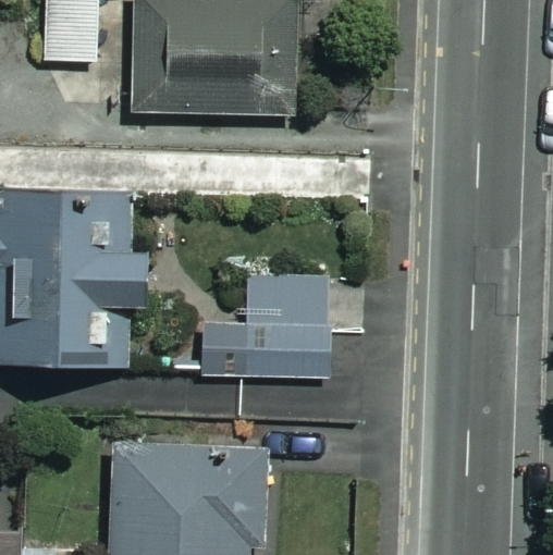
[(44,0),(44,60),(96,61),(96,0),(44,0)]
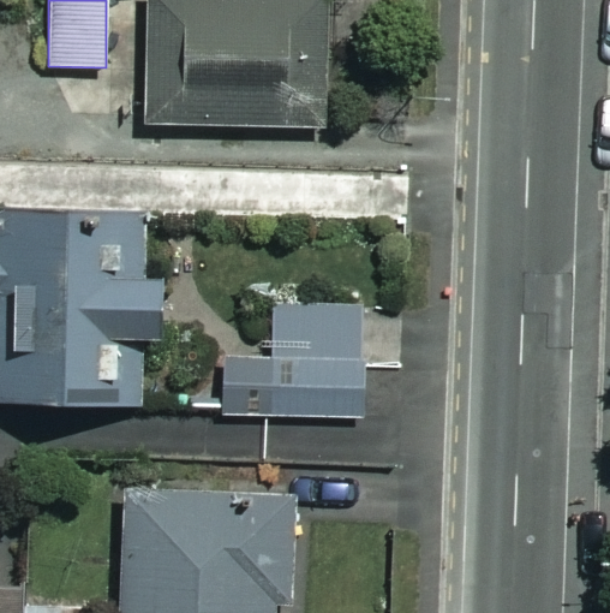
[(320,125),(320,0),(145,0),(145,125),(320,125)]
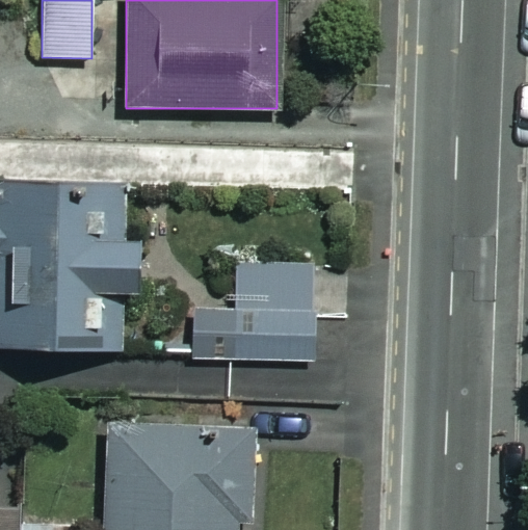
[(0,343),(116,346),(119,288),(141,289),(142,233),(120,233),(121,183),(0,179),(0,343)]
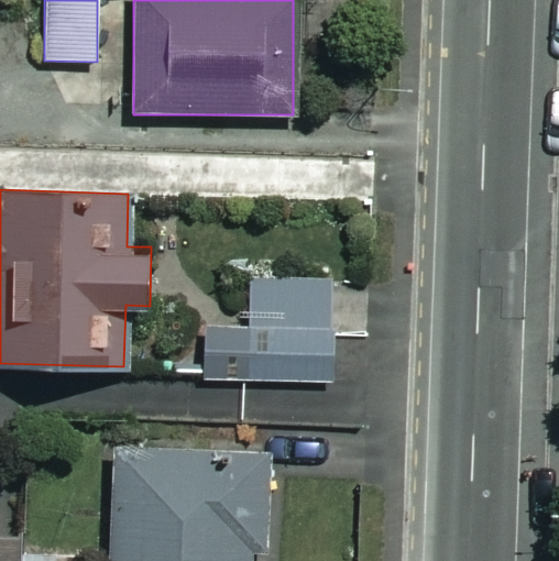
[(329,277),(249,278),(250,330),(203,330),(204,380),(331,377),(329,277)]
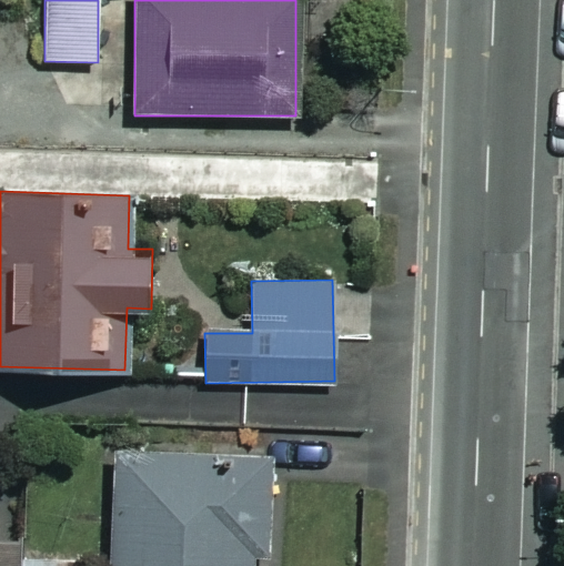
[(271,565),(275,447),(116,442),(110,565),(271,565)]
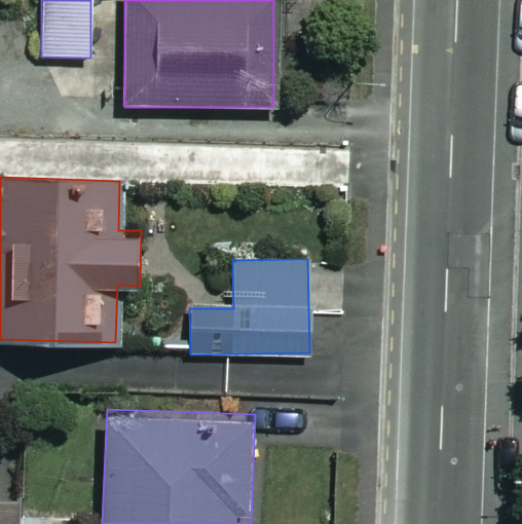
[(0,523),(11,523),(11,497),(0,496),(0,523)]
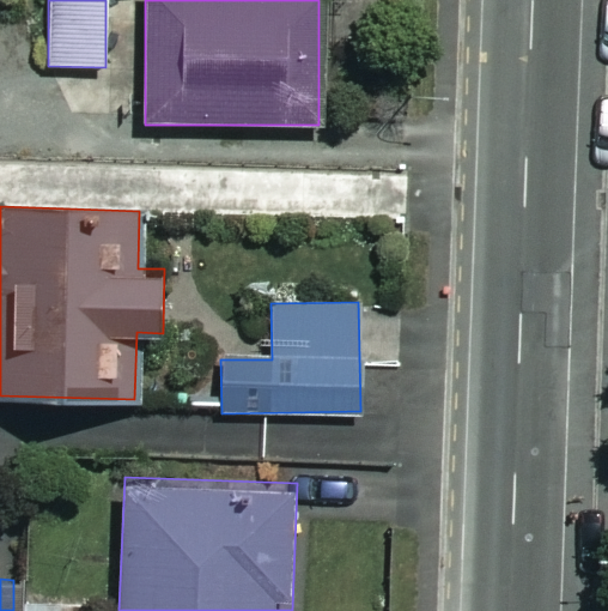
All buildings are outlined.
